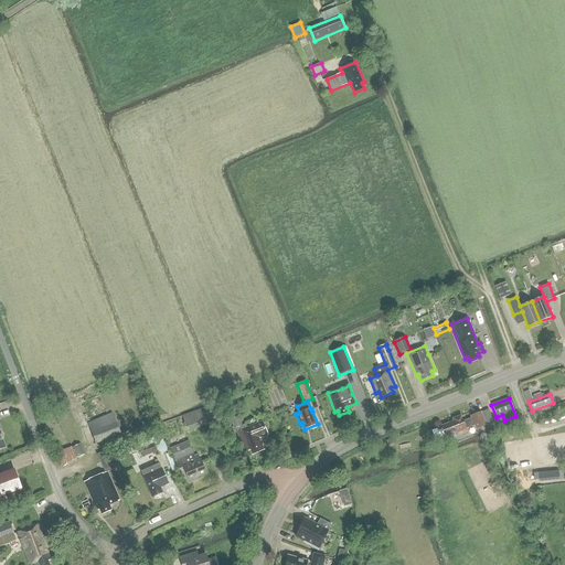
[(208,405),(183,416),(189,429),(213,419),(208,405)]
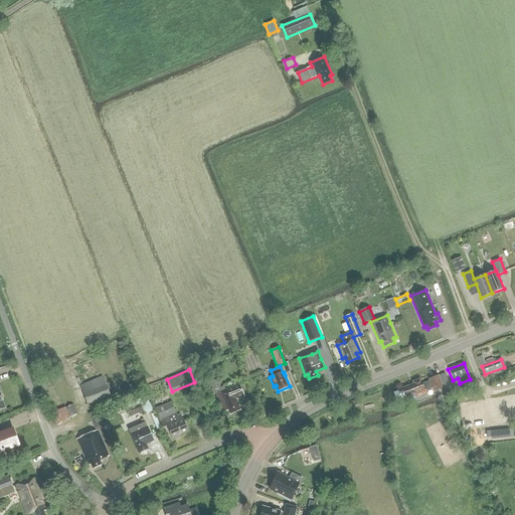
[(103,375),(80,384),(89,403),(111,394),(103,375)]
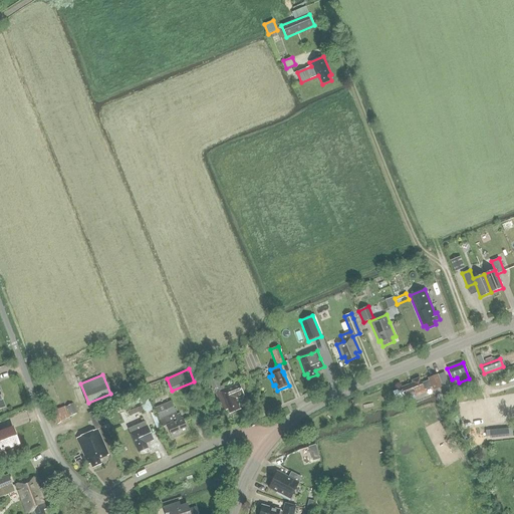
[(425,393),(424,391),(432,388),(433,391),(442,387),(437,374),(429,378),(429,379),(422,383),(420,378),(412,381),(413,383),(402,388),(406,397),(414,394),(415,397),(425,393)]
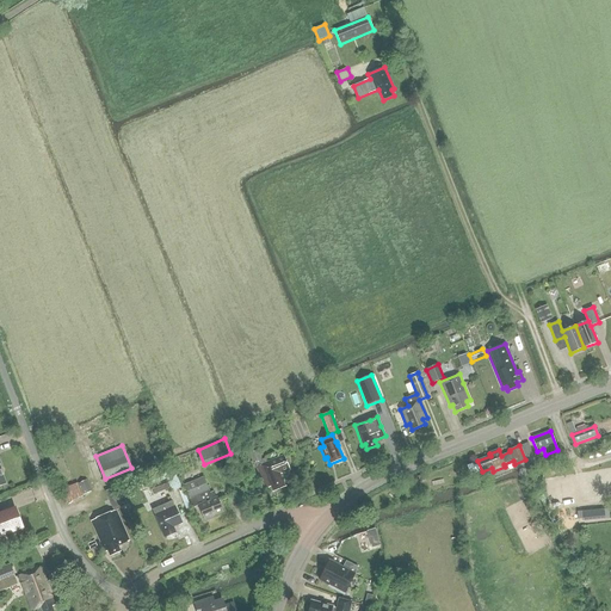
[(272,492),(285,487),(281,475),(290,471),(284,456),(267,462),(266,458),(263,461),(258,450),(250,454),(253,464),(255,463),(265,489),(271,487),(272,492)]
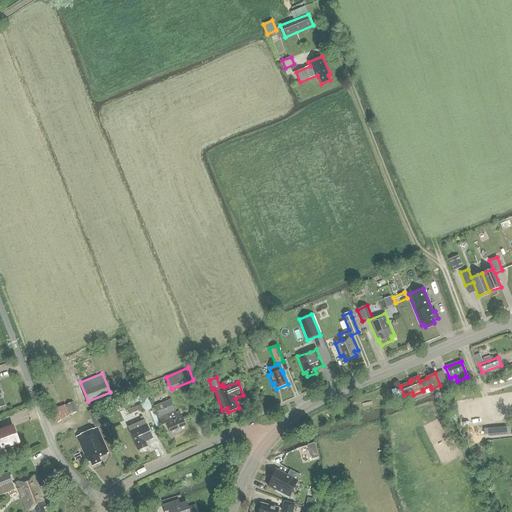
[(171,436),(173,435),(173,437),(179,435),(178,433),(187,429),(182,417),(181,417),(179,413),(176,414),(175,412),(171,400),(155,407),(162,425),(166,424),(171,436)]
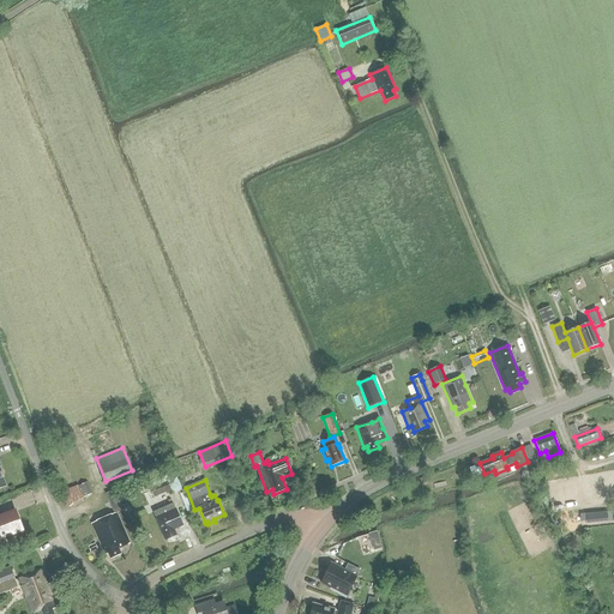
[(154,498),(170,491),(167,481),(150,489),(154,498)]
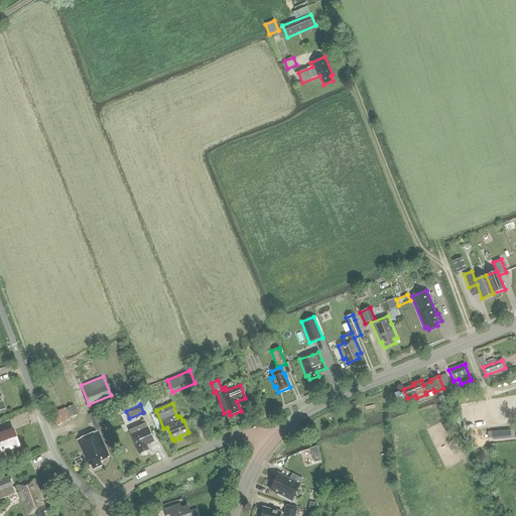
[(74,405),(66,408),(70,418),(78,415),(74,405)]
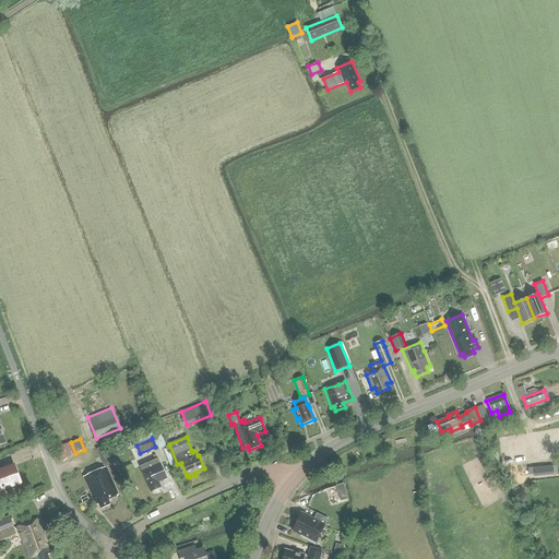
[(96,450),(104,468),(111,465),(104,447),(96,450)]
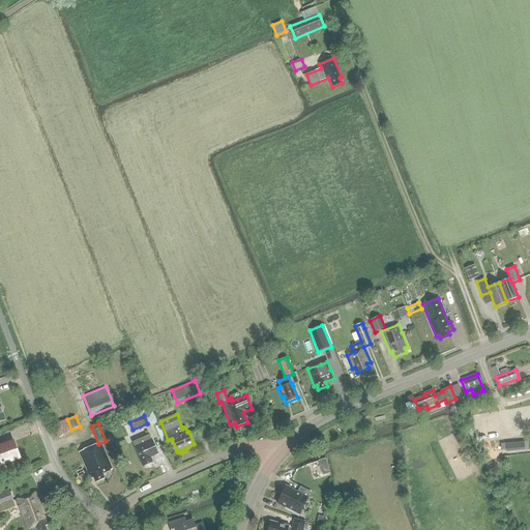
[(150,458),(157,454),(149,435),(133,443),(143,466),(152,463),(150,458)]
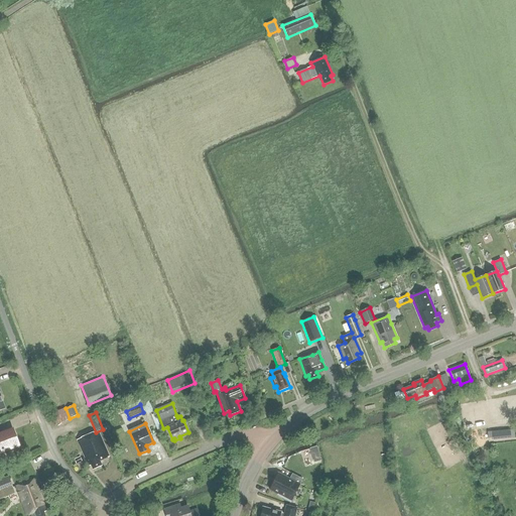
[(510,426),(494,428),(495,438),(511,436),(510,426)]
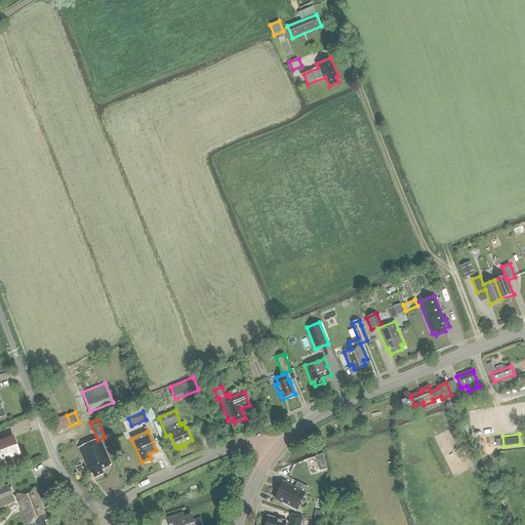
[(13,456),(19,453),(13,438),(0,442),(0,460),(4,459),(5,462),(14,459),(13,456)]
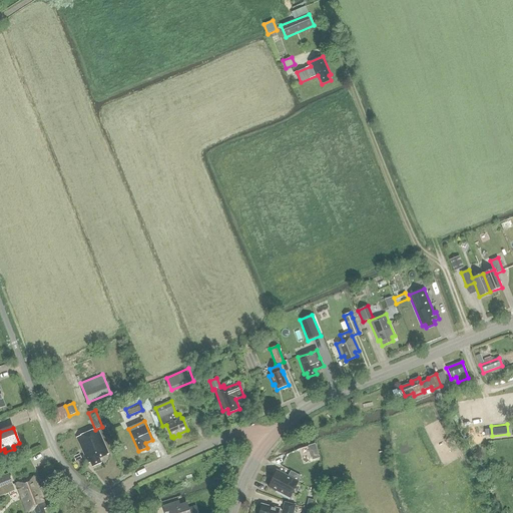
[(97,429),(76,439),(87,464),(91,463),(92,467),(101,464),(99,459),(107,455),(109,455),(97,429)]
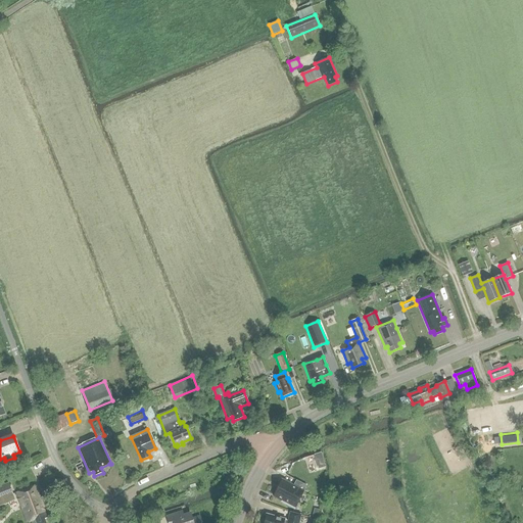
[(296,481),(293,486),(282,480),(274,497),(282,502),(281,503),(295,510),(304,492),(303,491),(306,486),(296,481)]
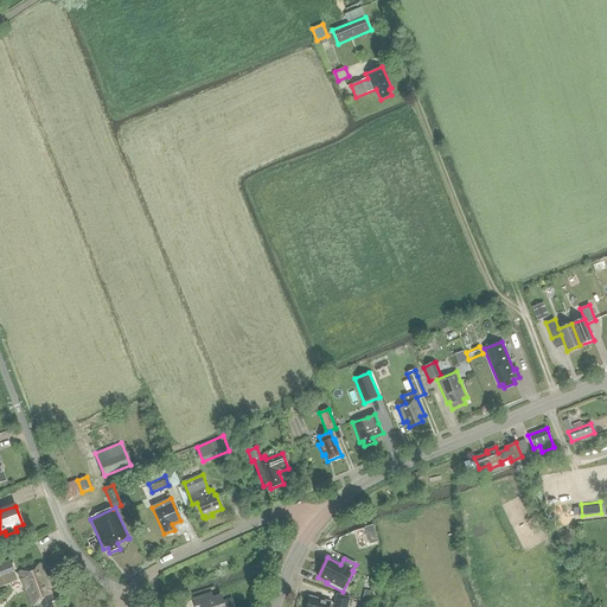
[(0,580),(16,575),(11,562),(0,566),(0,580)]
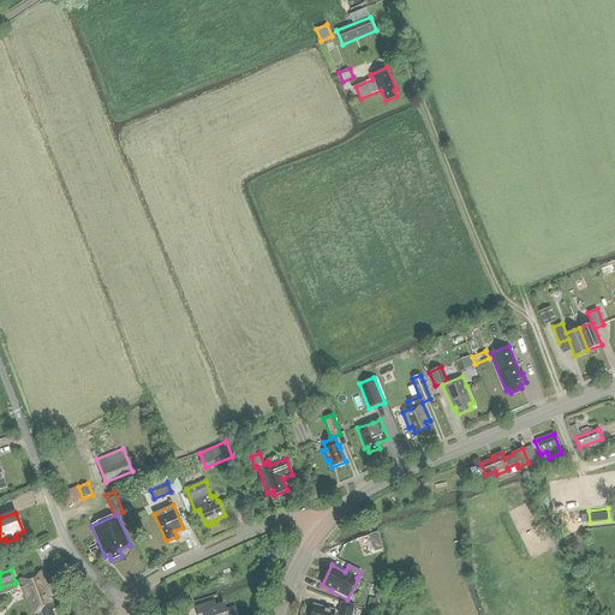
[(54,614),(53,610),(55,609),(51,596),(52,596),(42,572),(19,580),(33,614),(41,611),(42,614),(54,614)]
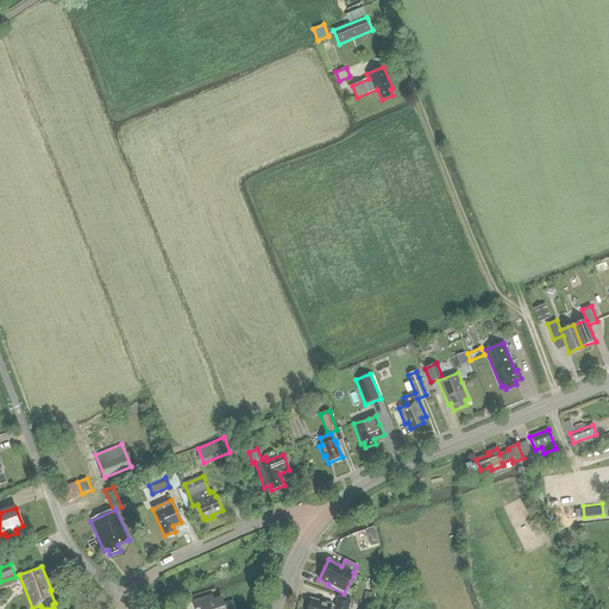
[(236,608),(233,602),(224,604),(221,598),(213,601),(212,596),(194,602),(195,608),(236,608)]
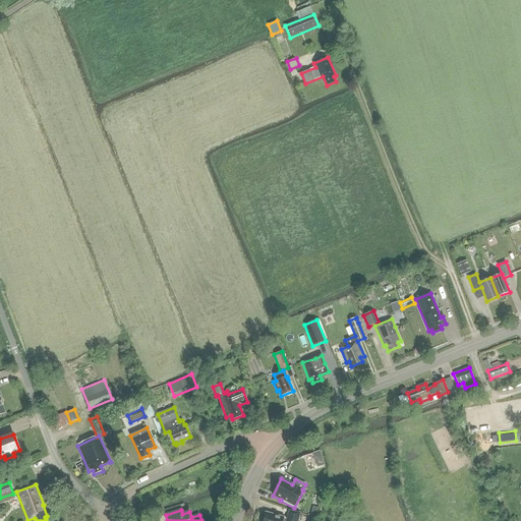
[(286,519),(285,519),(285,518),(265,513),(262,520),(297,520),(300,513),(289,510),(286,519)]
